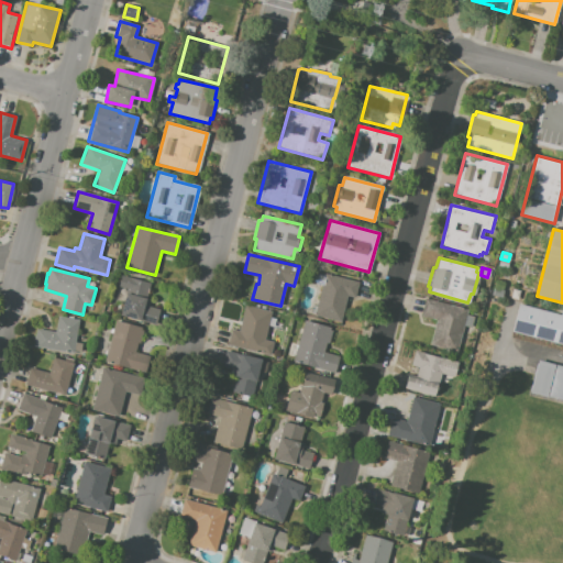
[(122,275),(150,283),(145,298),(150,299),(147,307),(159,310),(155,326),(120,316),(127,290),(118,287),(122,275)]
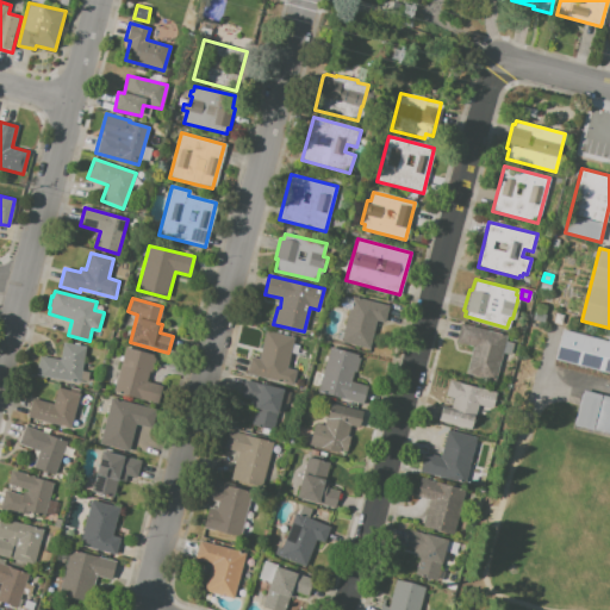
[(352,298),(388,306),(385,324),(375,322),(368,349),(340,342),(348,310),(342,307),(340,305),(341,299),(344,298),(352,299),(352,298)]
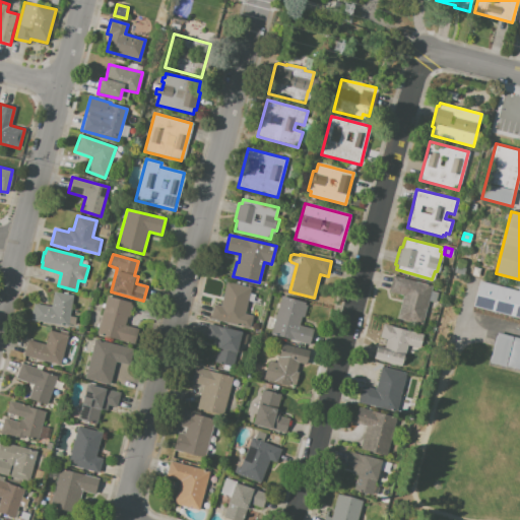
[(457,266),(459,259),(465,260),(463,268),(457,266)]
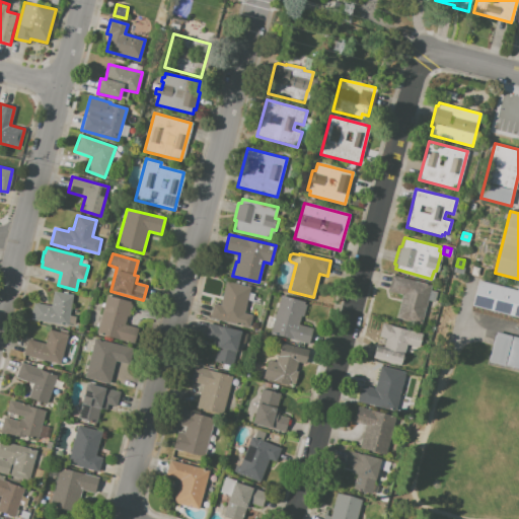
[(391,276),(431,286),(421,324),(395,318),(401,295),(387,291),(391,276)]
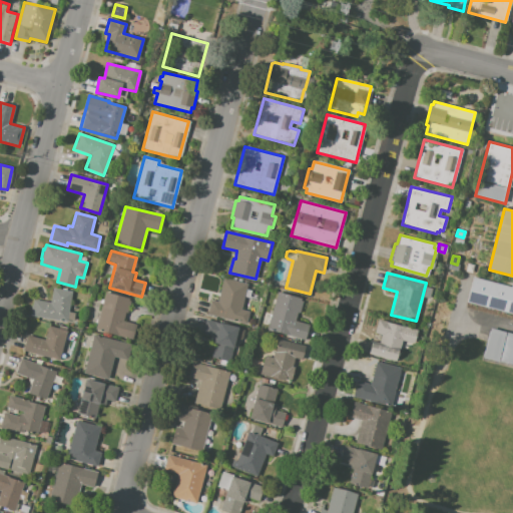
[(512,315),(512,287),(473,277),(466,303),(512,315)]
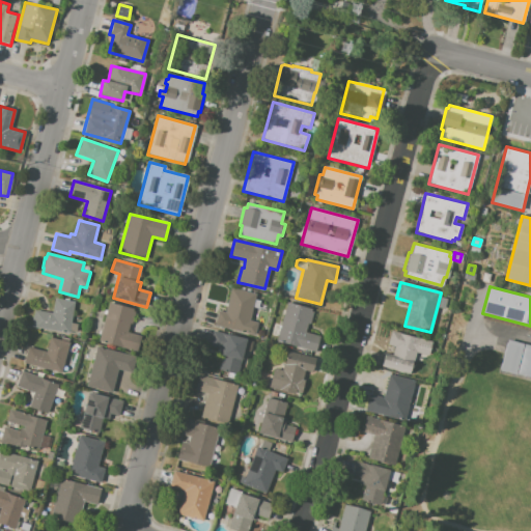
[(231,287),(256,294),(249,320),(258,323),(255,335),(214,325),(218,310),(225,312),(231,287)]
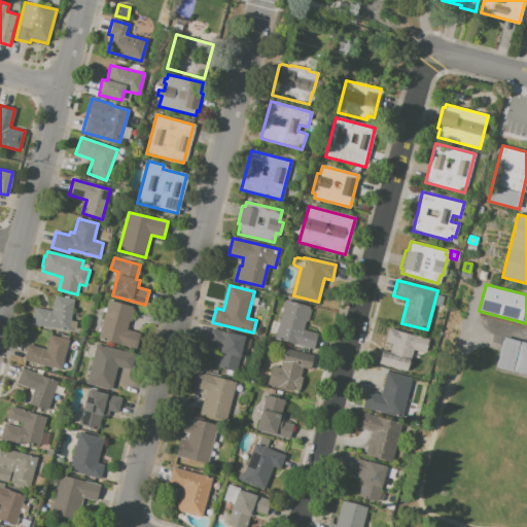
[(56,296),(74,300),(72,311),(74,311),(70,331),(31,323),(34,307),(53,311),(56,296)]
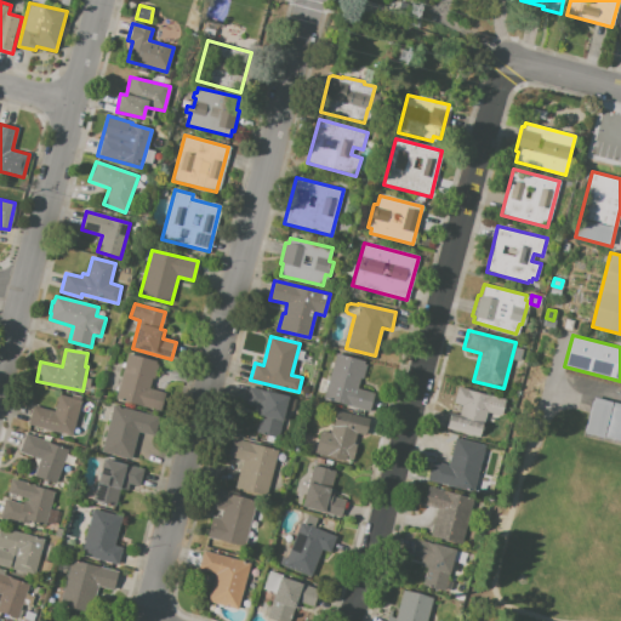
[(127,353),(157,362),(155,364),(158,365),(154,379),(152,379),(149,388),(165,393),(160,411),(115,399),(127,353)]
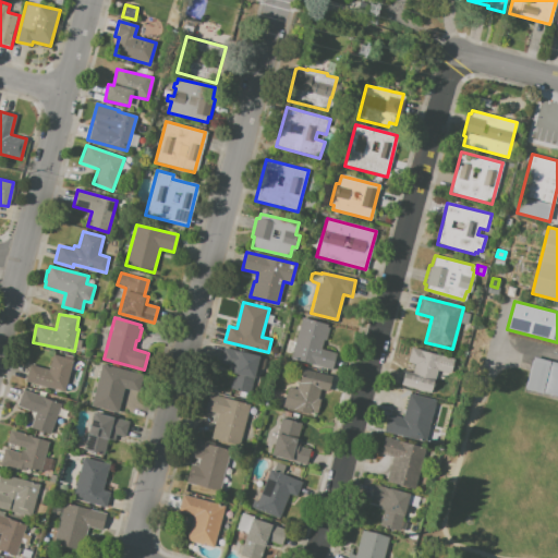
[(302,317),(328,325),(327,327),(329,328),(326,340),(324,340),(320,350),(337,354),(332,371),(290,359),(302,317)]
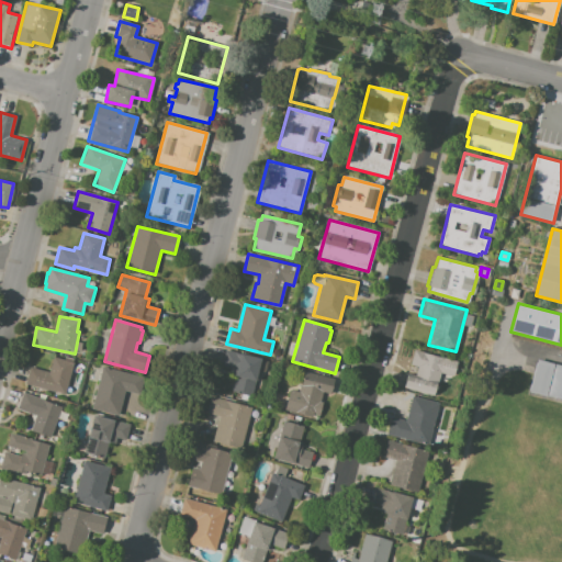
[(225,349),(261,360),(253,396),(231,391),(235,375),(228,374),(231,368),(221,366),(225,349)]
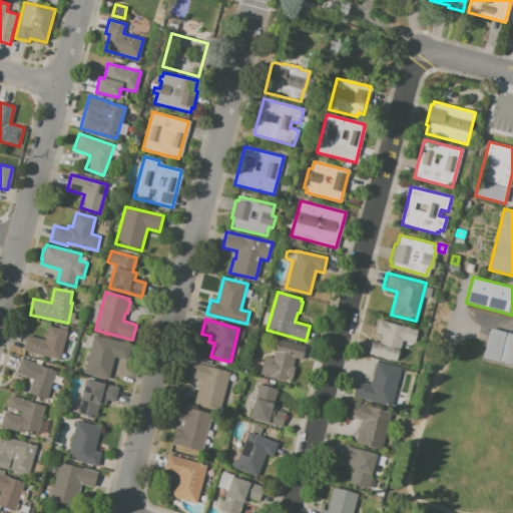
[(372,342),(379,344),(381,335),(374,333),(378,320),(418,331),(414,345),(402,341),(396,361),(368,354),(372,342)]
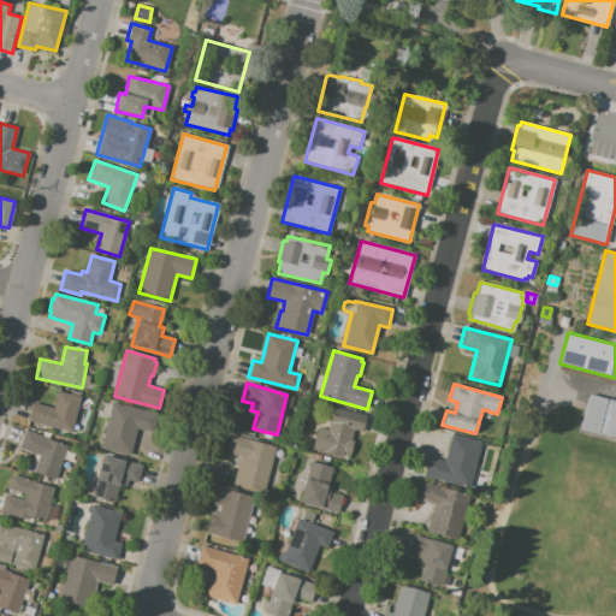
[(58,391),(81,397),(71,433),(28,421),(33,402),(53,408),(58,391)]
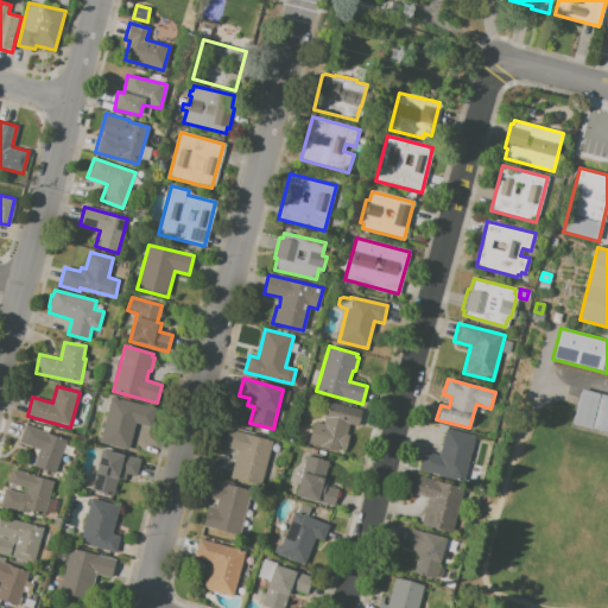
[(111,397),(156,409),(151,426),(135,423),(128,449),(99,442),(111,397)]
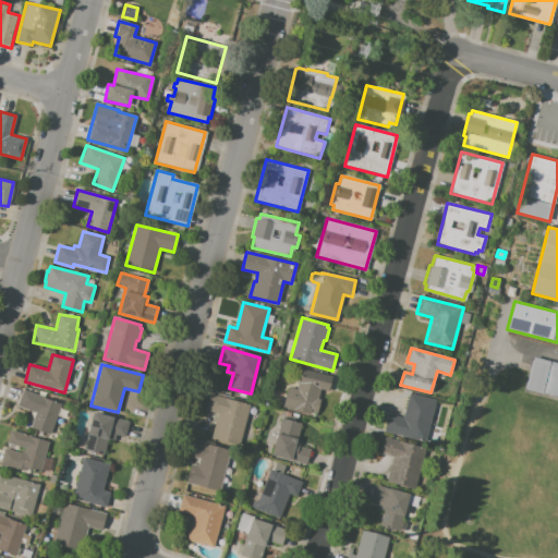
[(302,368),(332,376),(328,391),(320,389),(318,398),(320,399),(317,413),(311,412),(311,414),(282,407),(287,390),(290,387),(296,388),(298,381),(299,381),(302,368)]
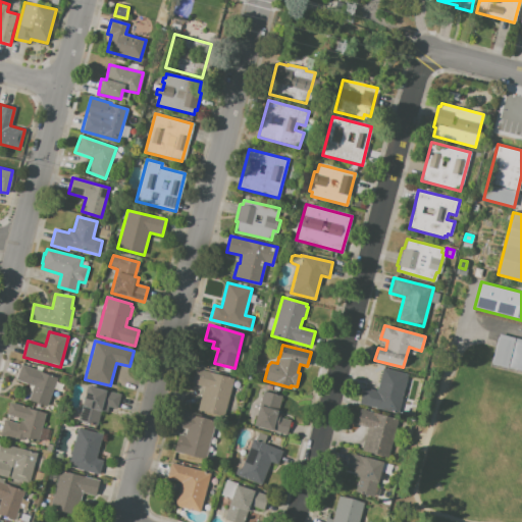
[(21,364),(57,378),(46,407),(28,400),(34,386),(15,379),(21,364)]
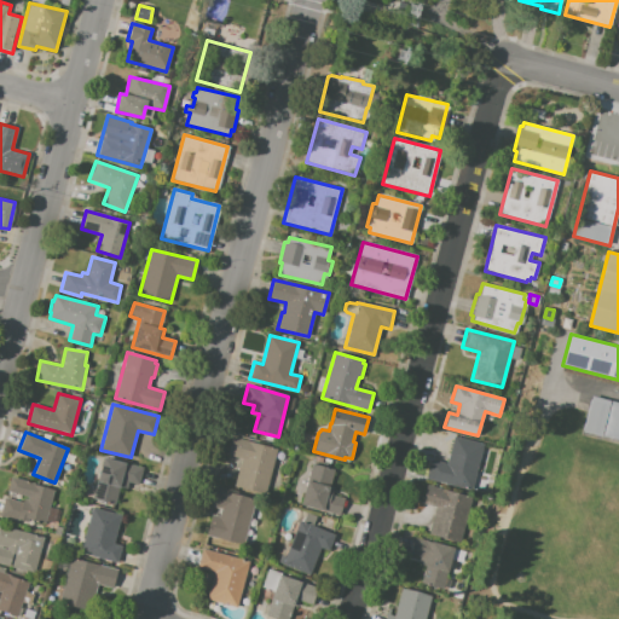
[(232,437),(277,449),(265,495),(233,486),(241,460),(227,456),(232,437)]
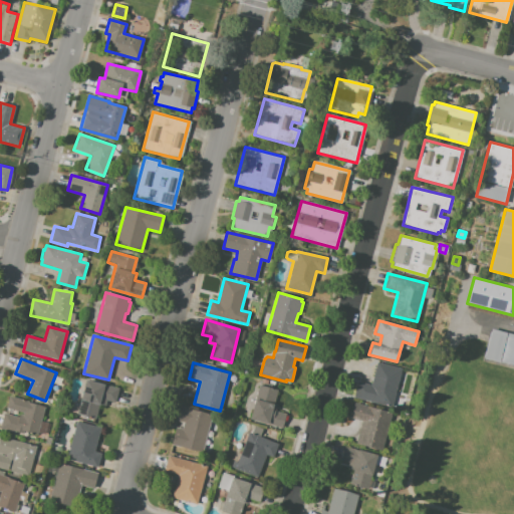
[(376,362),(402,368),(391,408),(352,398),(356,381),(370,384),(376,362)]
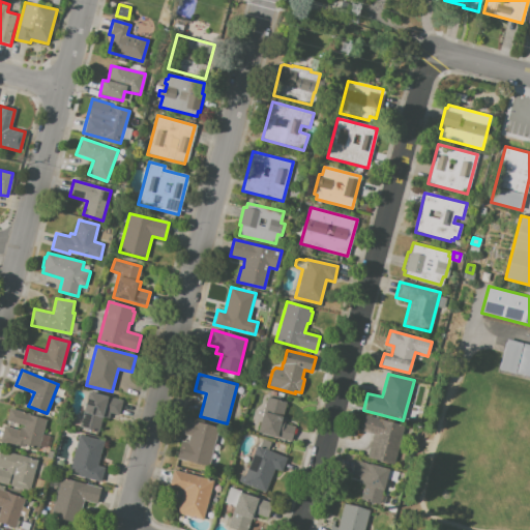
[(88,391),(122,400),(118,415),(109,413),(107,419),(102,418),(98,433),(79,428),(88,391)]
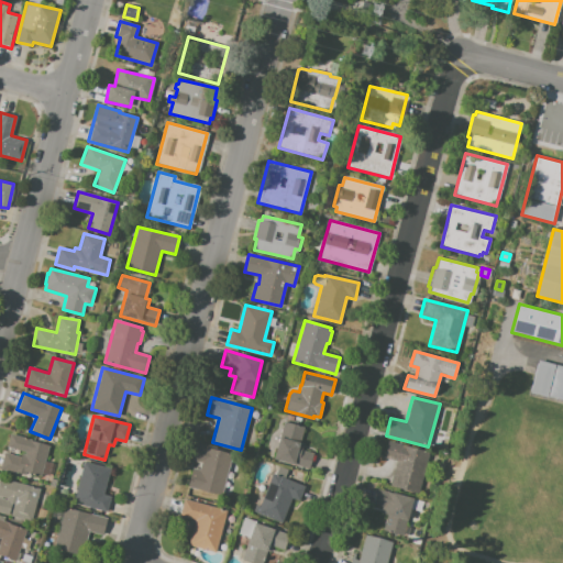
[(284,421),(304,427),(300,442),(304,443),(301,450),(313,453),(310,470),(274,460),(284,421)]
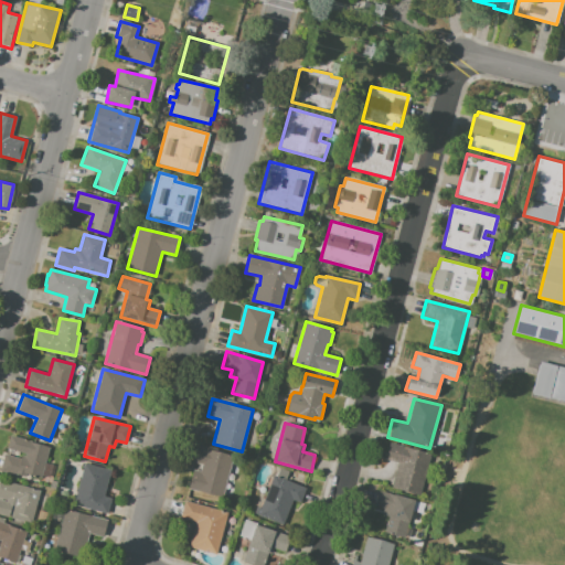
[(10,435),(32,440),(32,443),(50,447),(41,478),(25,473),(25,476),(0,469),(4,454),(21,458),(22,452),(7,449),(10,435)]
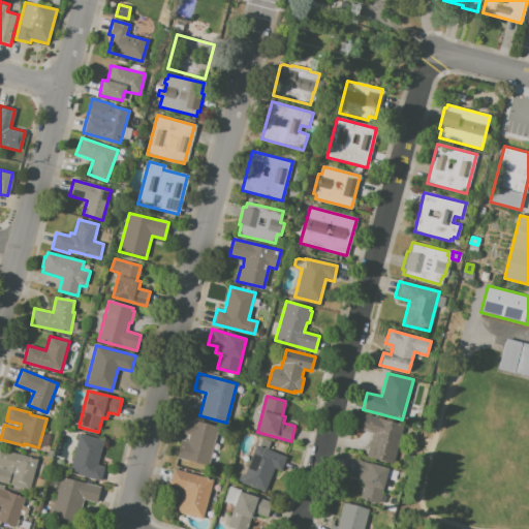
[(365,413),(403,426),(392,464),(368,457),(366,457),(372,433),(360,430),(365,413)]
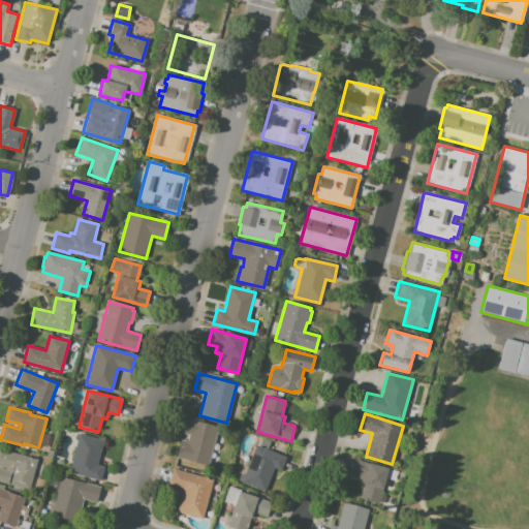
[(208,466),(176,457),(181,439),(187,441),(189,435),(183,433),(186,418),(218,427),(208,466)]
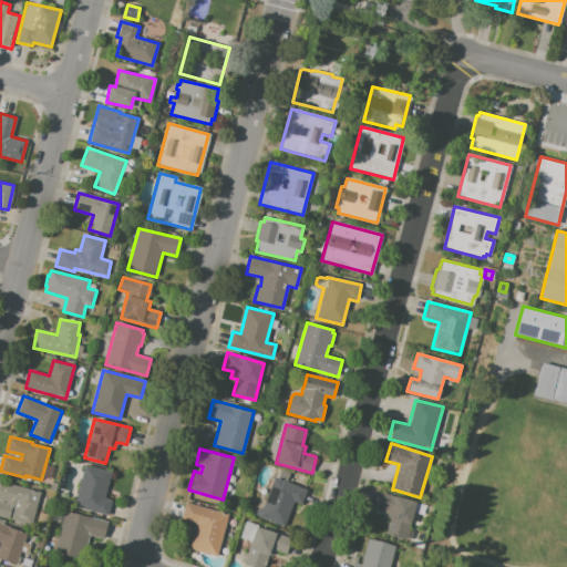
[(83,465),(110,471),(104,498),(111,500),(107,516),(73,508),(83,465)]
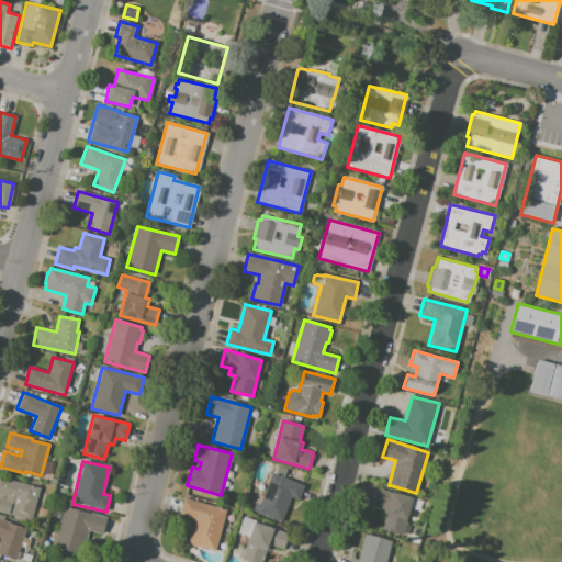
[(272,472),(305,486),(299,501),(291,497),(281,523),(253,510),(255,503),(259,505),(272,472)]
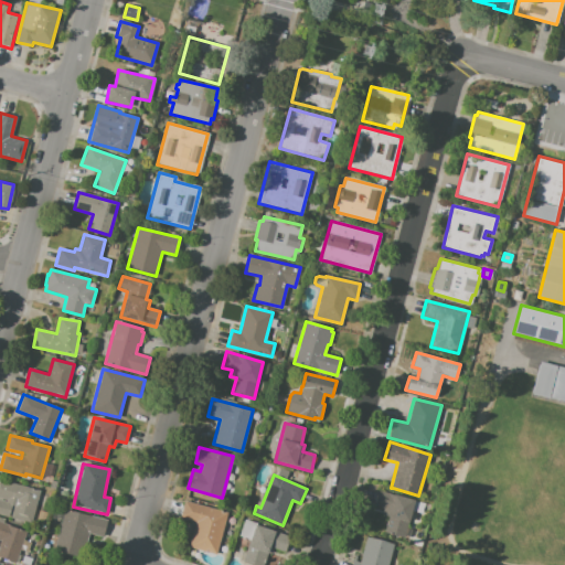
[(0,493),(3,482),(43,492),(35,524),(14,519),(18,505),(16,505),(11,519),(0,515),(0,501),(10,504),(11,501),(0,498),(0,493)]
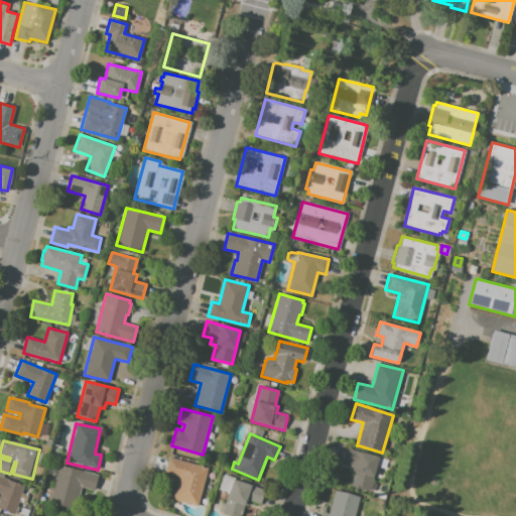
[(348,448),(378,457),(378,458),(387,461),(385,469),(376,466),(373,477),(371,477),(367,490),(351,486),(355,472),(349,471),(349,470),(351,464),(342,462),(345,447),(348,448)]
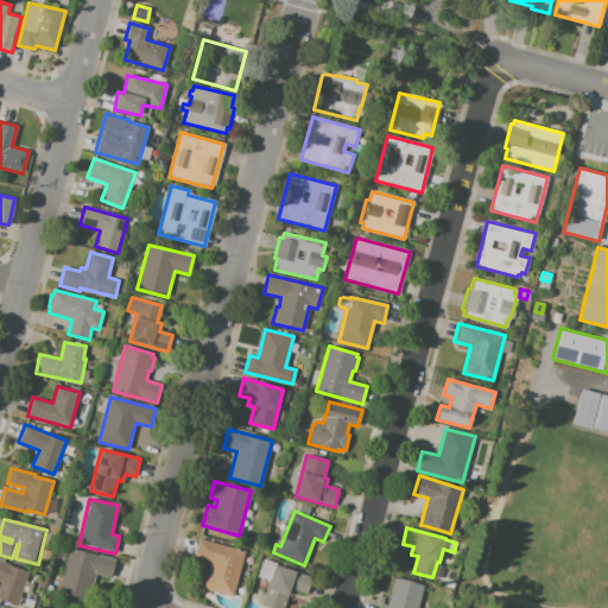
[(198,539),(245,551),(232,596),(203,589),(210,562),(194,558),(198,539)]
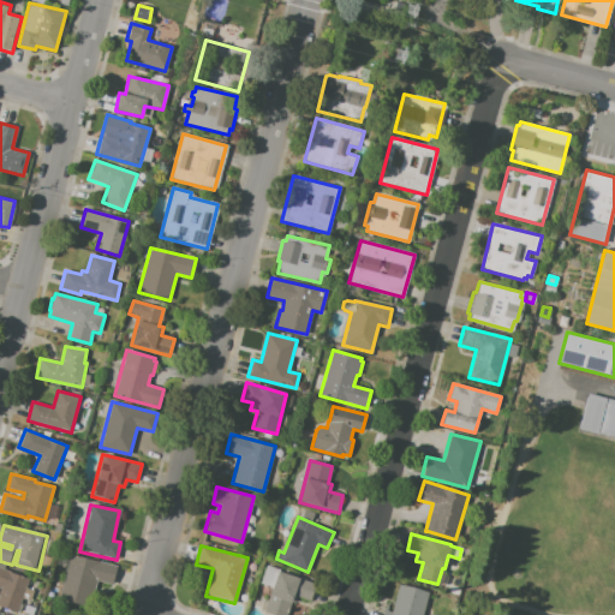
[(71,554),(119,567),(114,585),(95,580),(88,607),(59,599),(71,554)]
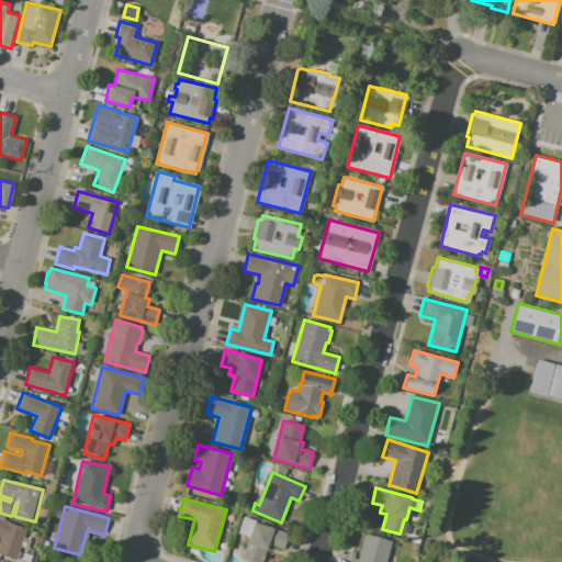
[(0,518),(32,530),(21,561),(0,554),(6,539),(0,537),(0,518)]
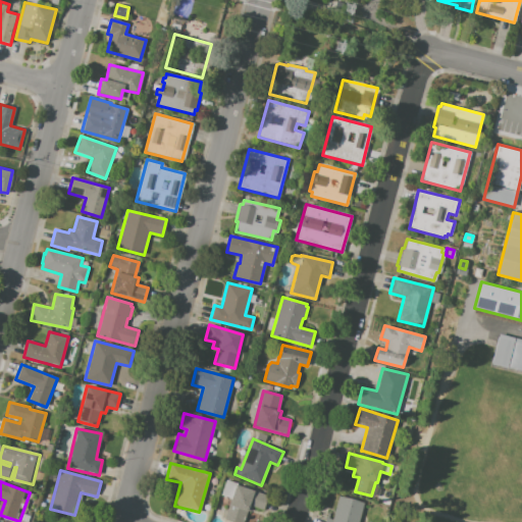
[(236,484),(267,494),(262,510),(253,506),(251,512),(246,510),(241,521),(233,521),(224,519),(236,484)]
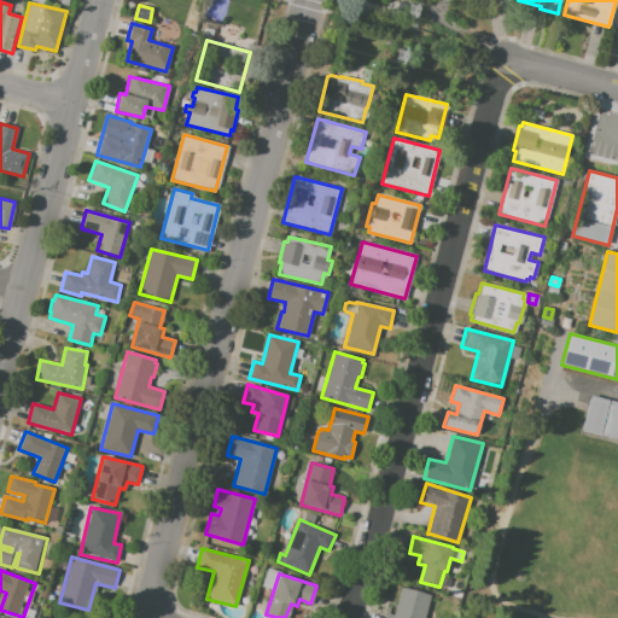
[(384,617),(386,613),(394,614),(401,587),(430,595),(423,617),(384,617)]
